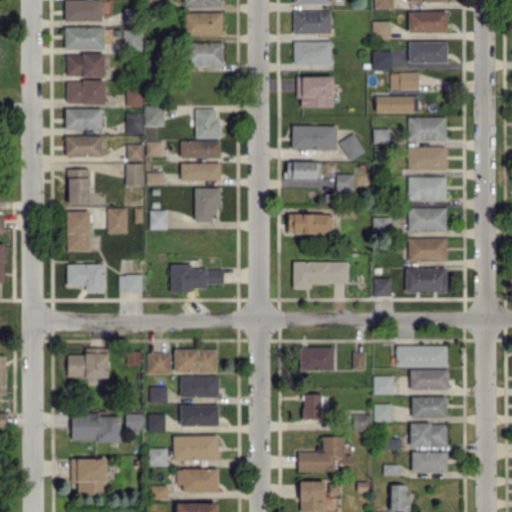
[(393,10),(393,0),(374,0),(374,9),(393,10)]
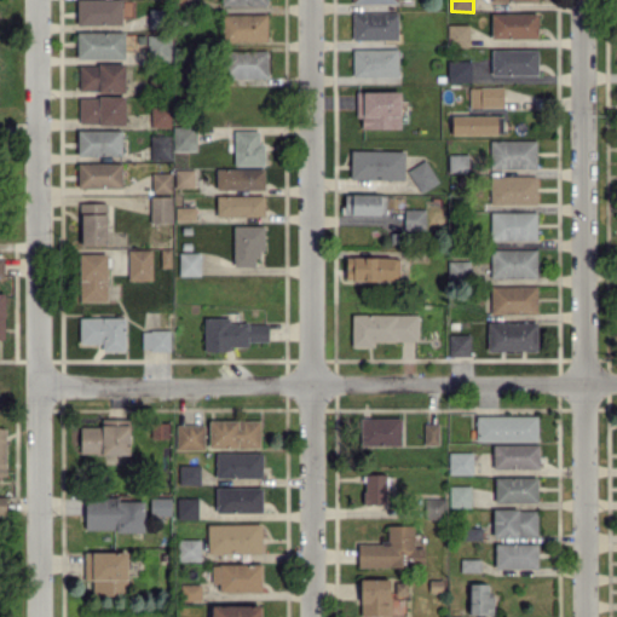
[(79,28),(124,27),(124,1),(78,1),(79,28)]
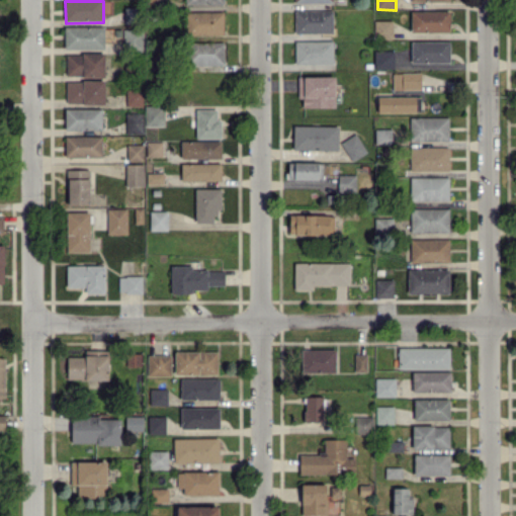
[(139,9),(126,9),(125,25),(138,25),(139,9)]
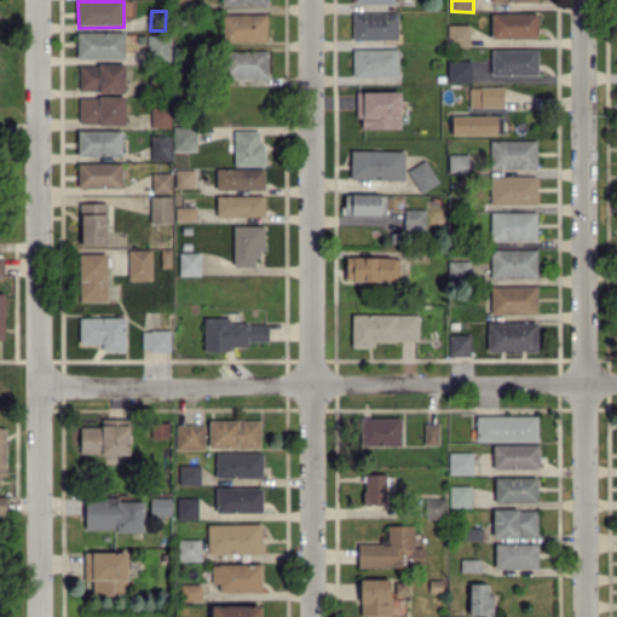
[(399,15),(355,15),(355,42),(399,41),(399,15)]
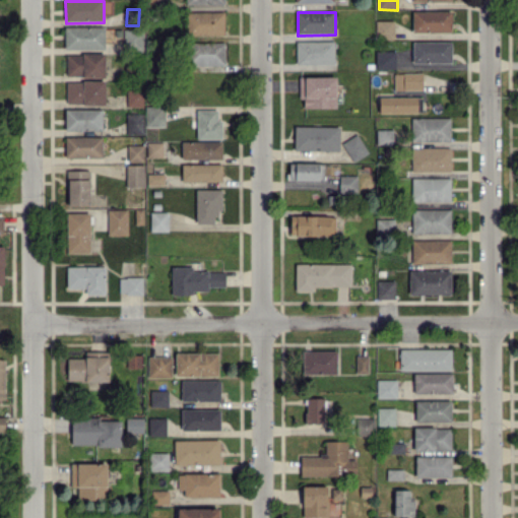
[(225,14),(189,13),(188,37),(225,38),(225,14)]
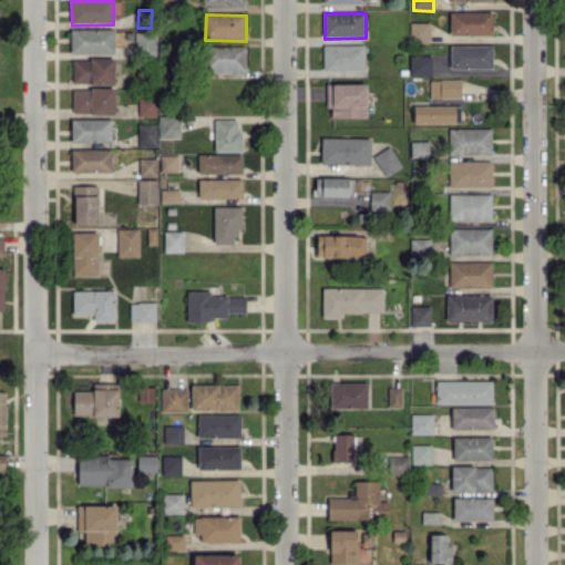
[(494,37),(493,14),(451,14),(452,38),(494,37)]
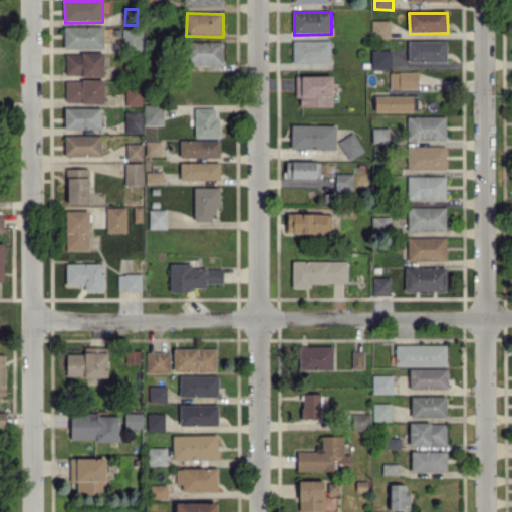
[(372,39),(391,39),(391,22),(373,22),(372,39)]
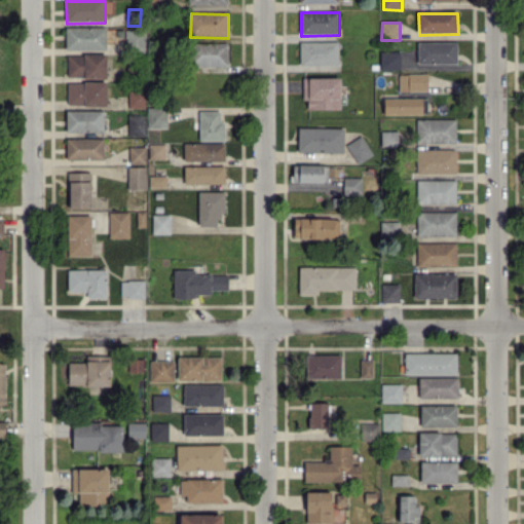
[(67,52),(107,51),(107,29),(67,29),(67,52)]
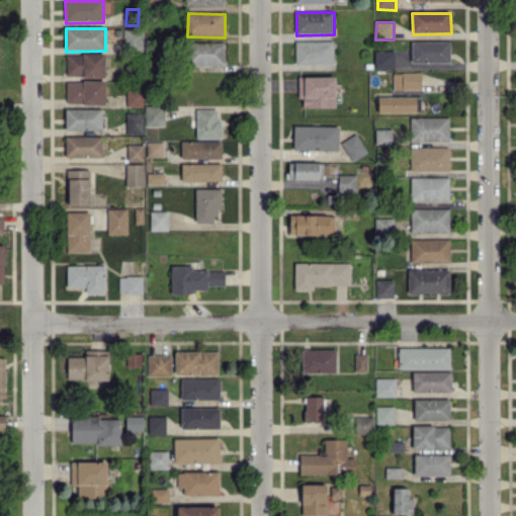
[(146,51),(145,30),(123,31),(124,52),(146,51)]
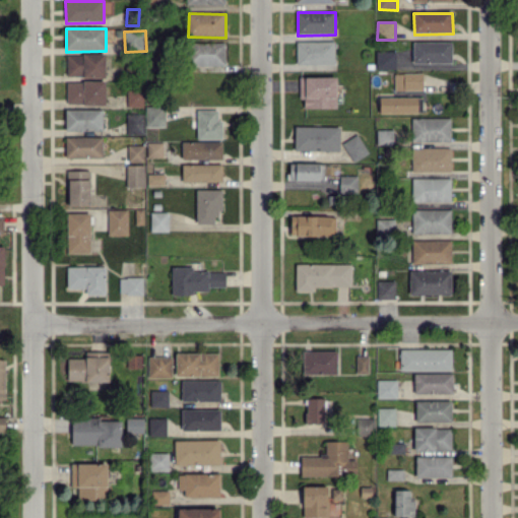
[(297,44),(298,67),(336,66),(335,43),(297,44)]
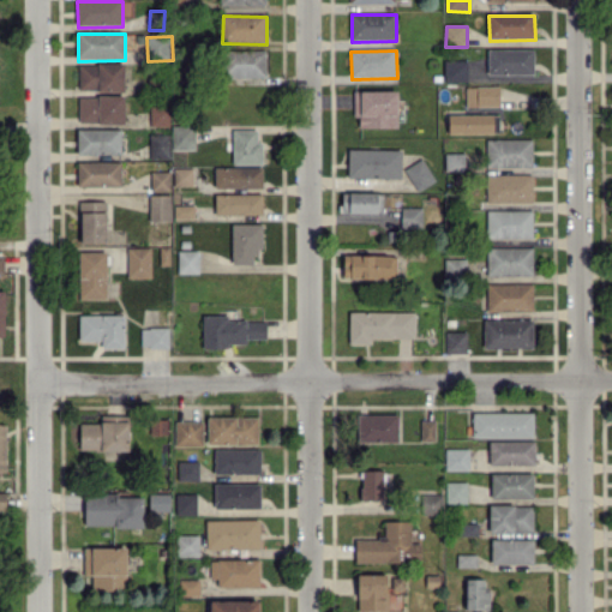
[(268,79),(267,52),(226,53),(226,79),(268,79)]
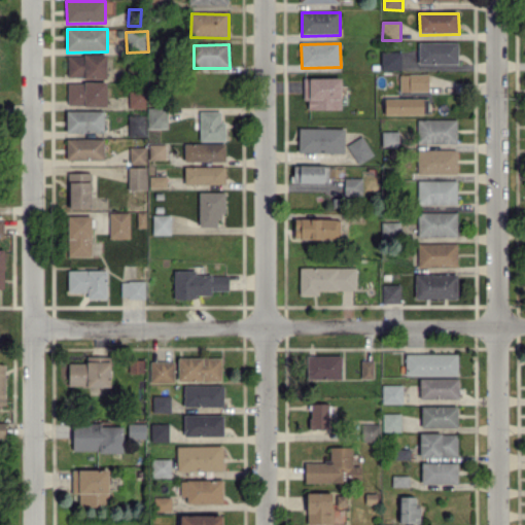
[(420,66),(459,65),(459,44),(420,44),(420,66)]
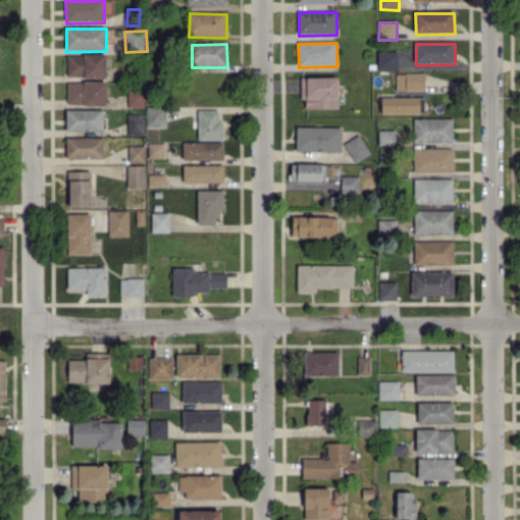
[(398,52),(377,53),(378,71),(399,70),(398,52)]
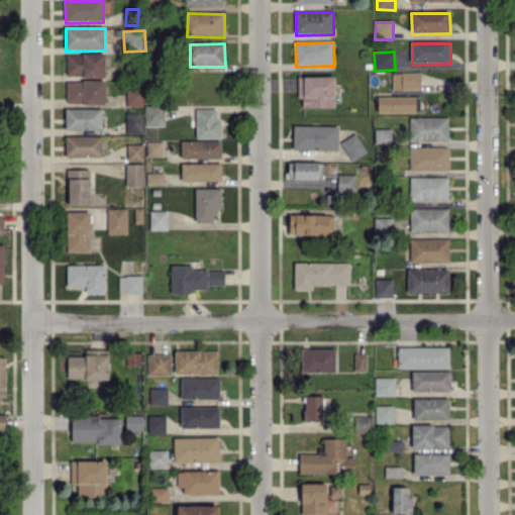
[(105,79),(106,56),(68,55),(67,78),(105,79)]
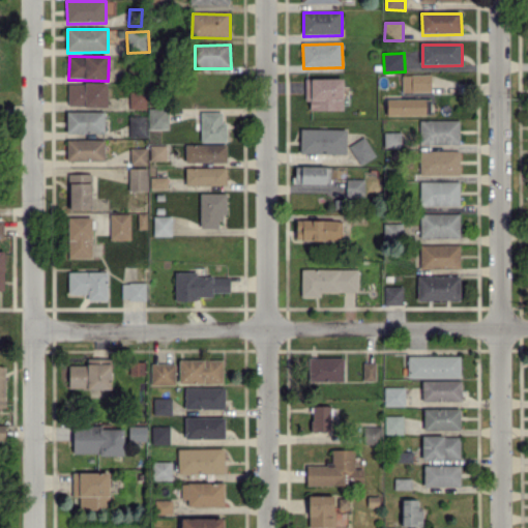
[(404,94),(433,93),(432,76),(404,77),(404,94)]
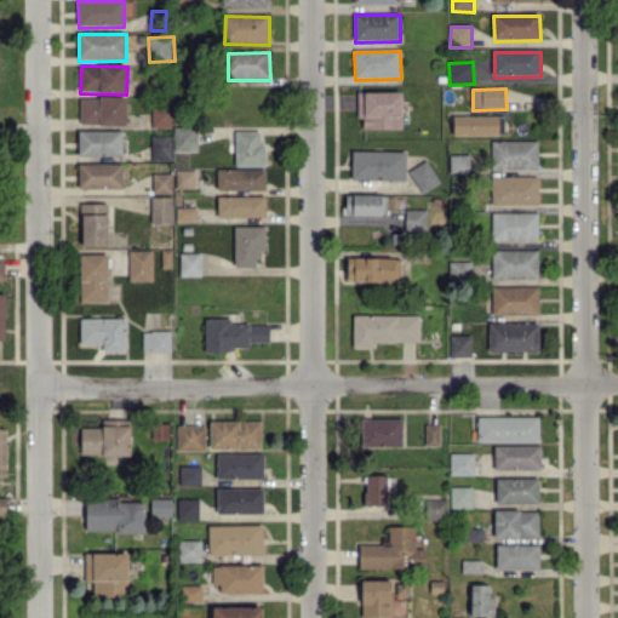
[(358,93),(358,120),(364,120),(364,131),(402,131),(402,93),(358,93)]
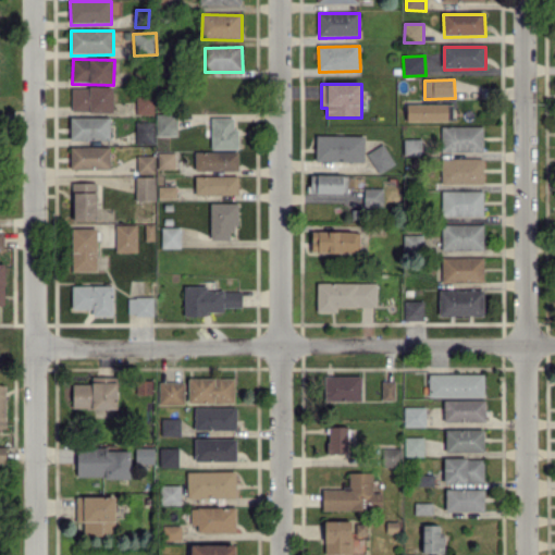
[(73,113),(113,114),(114,89),(73,88),(73,113)]
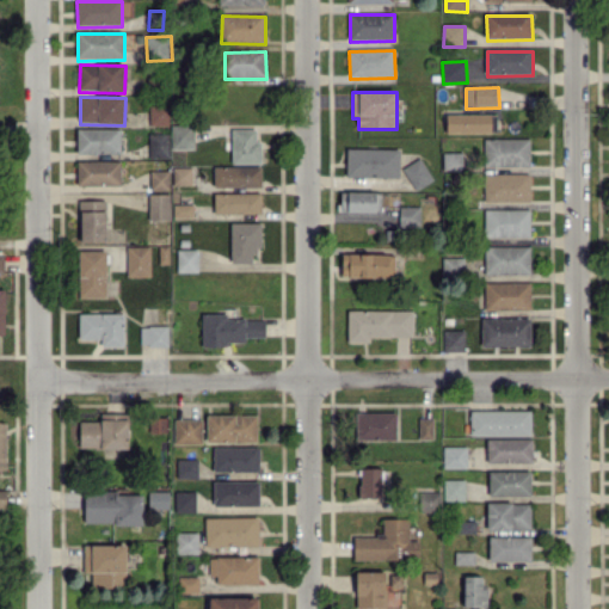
[(171,128),(171,109),(151,109),(151,128),(171,128)]
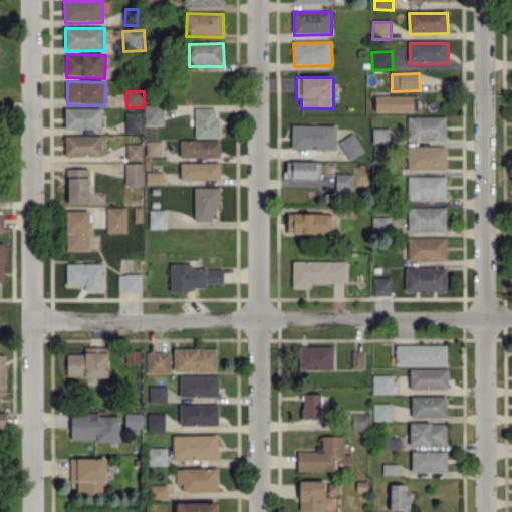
[(376,113),(418,113),(419,97),(376,97),(376,113)]
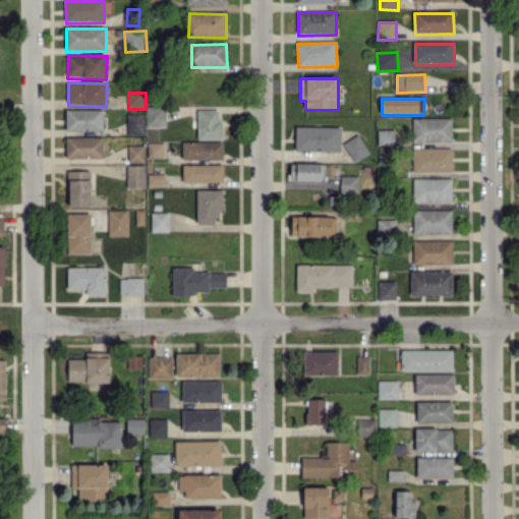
[(148,129),(167,129),(166,108),(147,108),(148,129)]
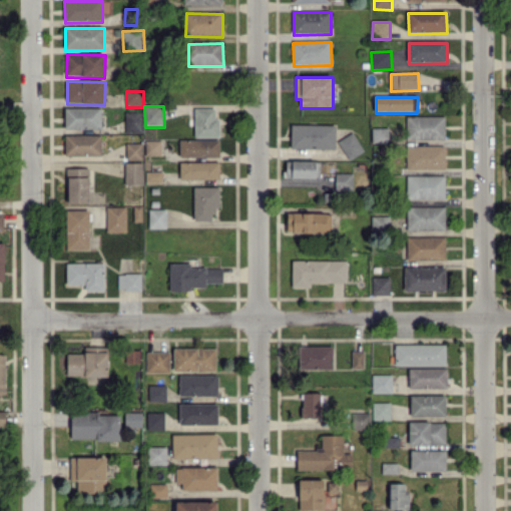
[(66,130),(102,130),(102,109),(65,109),(66,130)]
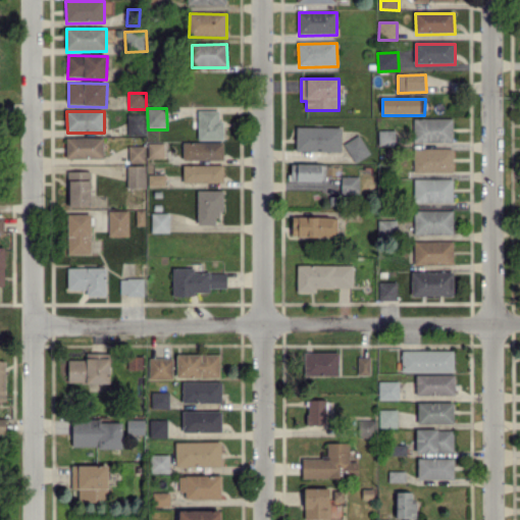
[(199,141),(224,141),(224,121),(219,121),(219,112),(199,112),(199,141)]
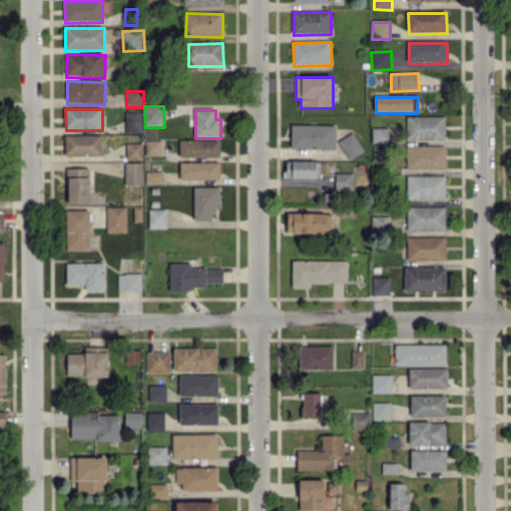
[(144,134),(143,114),(125,114),(126,134),(144,134)]
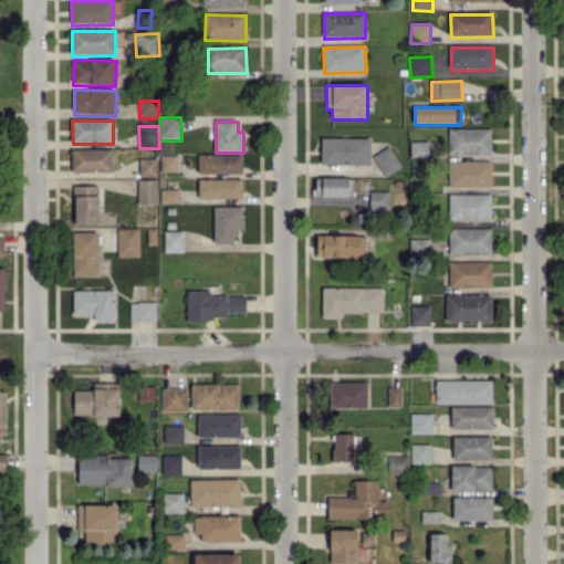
[(492,129),(449,131),(449,157),(492,156),(492,129)]
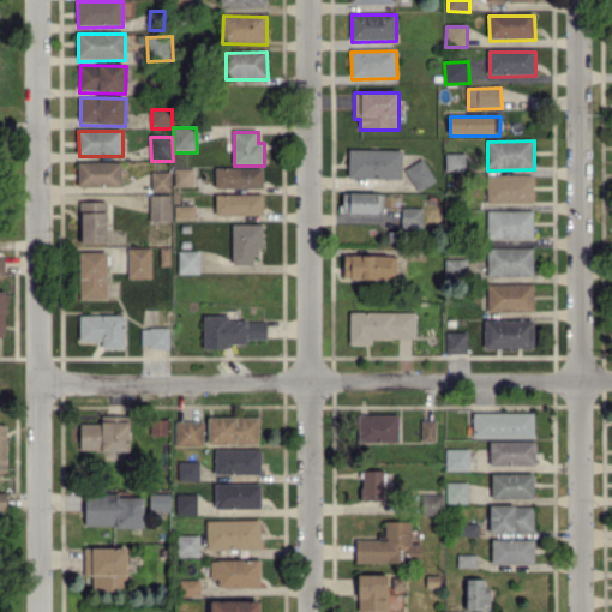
[(402,153),(349,151),(349,179),(402,180),(402,153)]
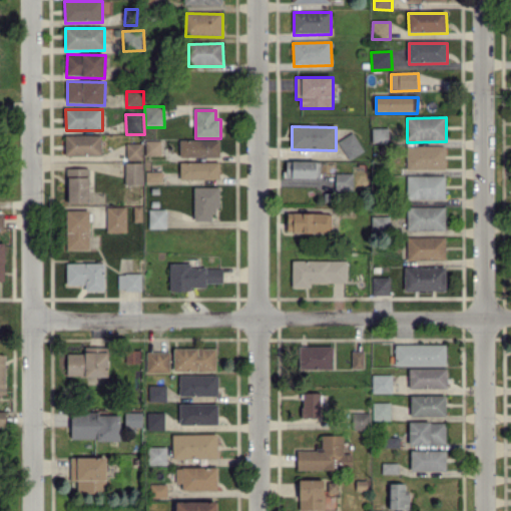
[(390,130),(373,129),(373,143),(389,144),(390,130)]
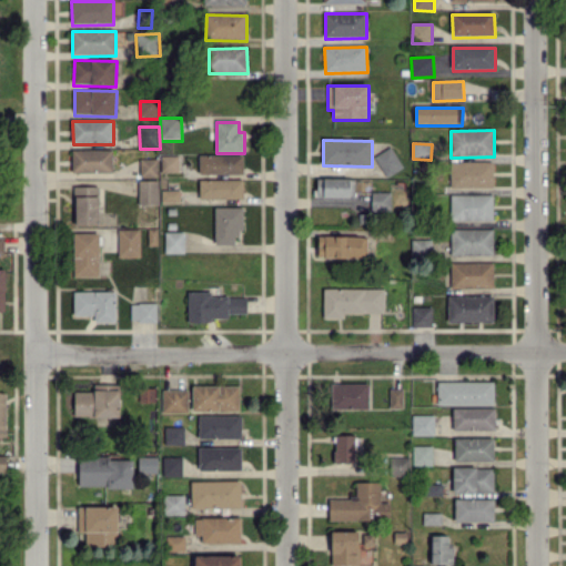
[(387,179),(404,169),(391,148),(375,159),(387,179)]
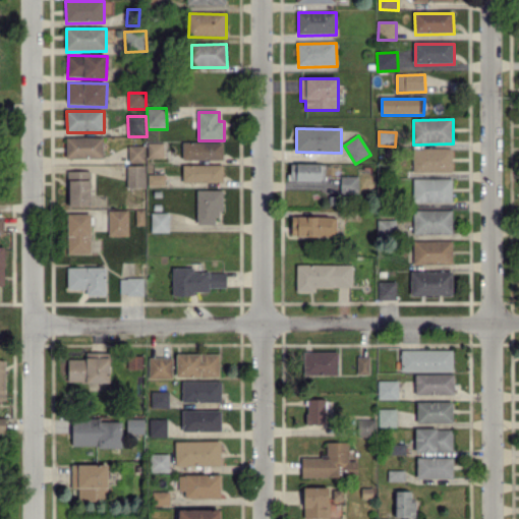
[(104,138),(67,138),(66,160),(104,160),(104,138)]
